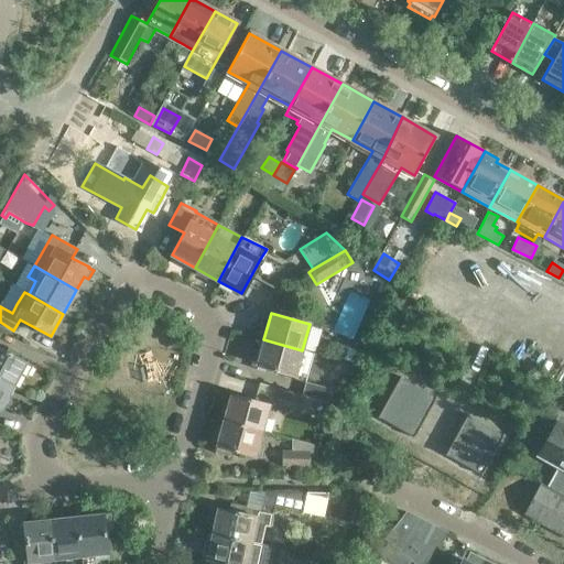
[(295,377),(302,350),(263,339),(257,366),(295,377)]
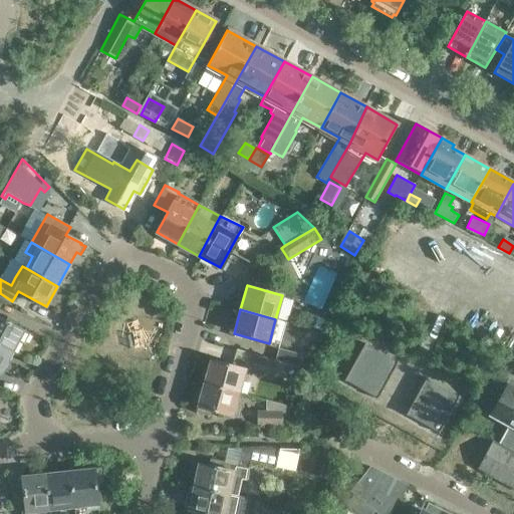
[(23,331),(23,330),(0,317),(0,345),(11,352),(18,339),(23,341),(27,333),(23,331)]
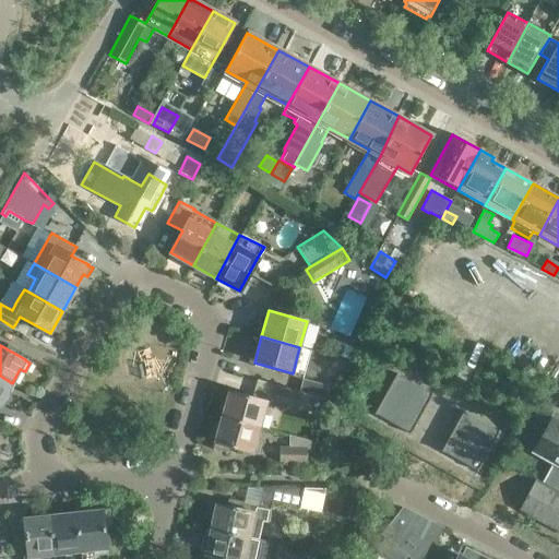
[(340,345),(335,355),(347,359),(352,349),(340,345)]
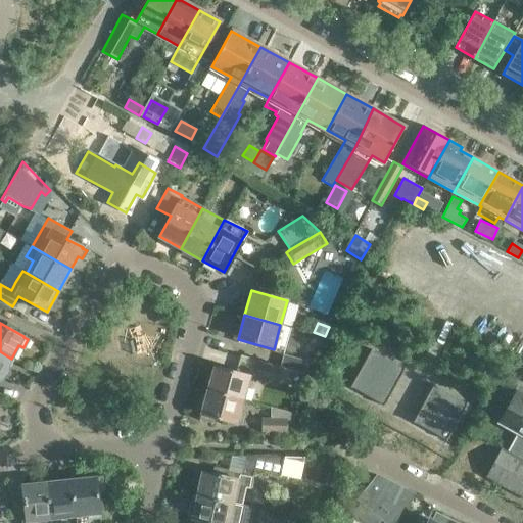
[(384,407),(405,369),(372,350),(350,387),(384,407)]
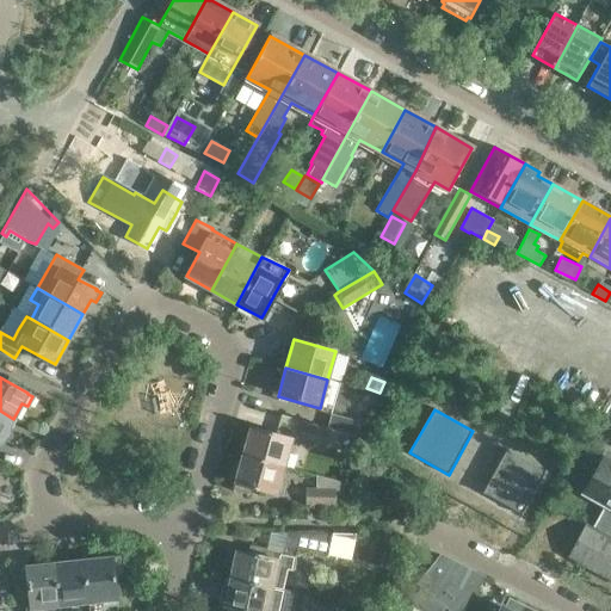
[(0,442),(13,419),(0,411),(0,442)]
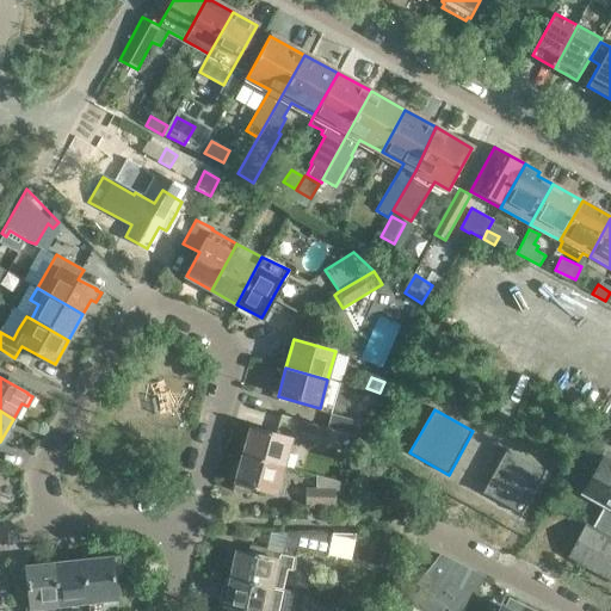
[(331,414),(326,429),(332,431),(356,437),(360,423),(331,414)]
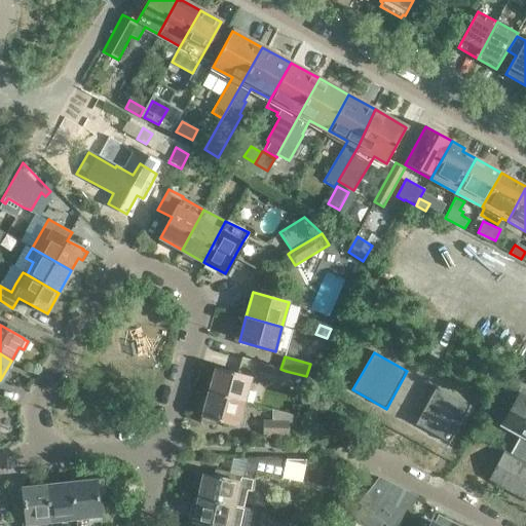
[(286,371),(280,369),(260,363),(256,376),(282,383),(282,384),(300,389),(306,376),(286,371)]
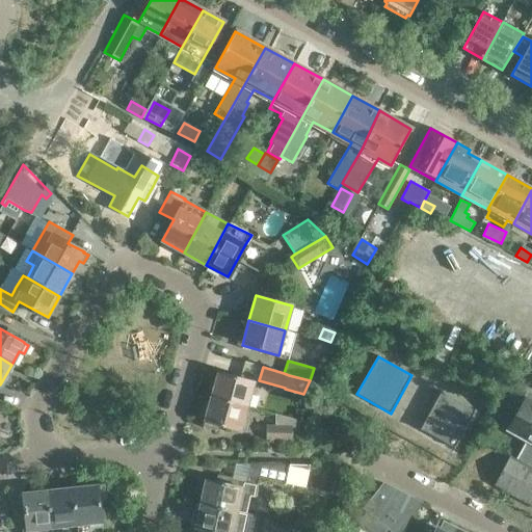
[(531,367),(523,386),(531,391),(531,367)]
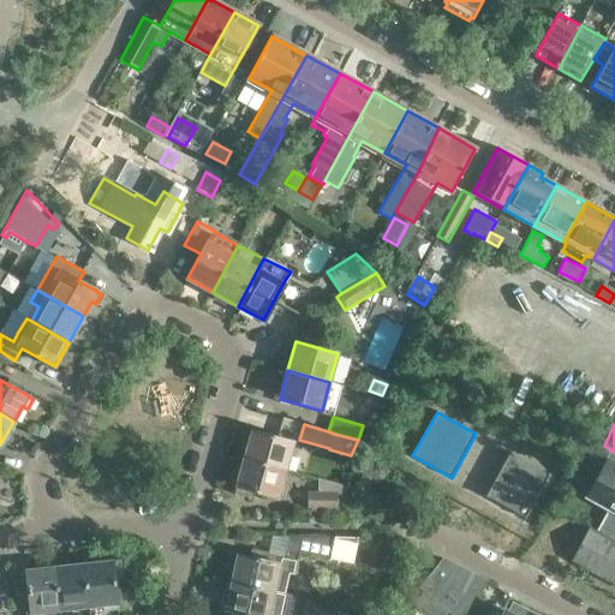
[(244,459),(286,471),(290,457),(296,458),(299,446),(293,443),(294,443),(252,431),(244,459)]
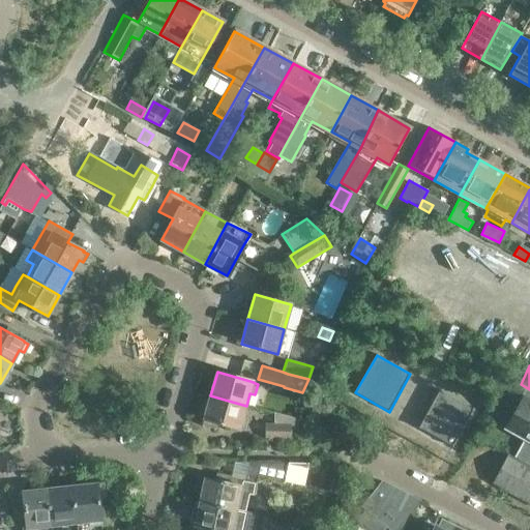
[(453,447),(474,409),(439,390),(418,429),(453,447)]
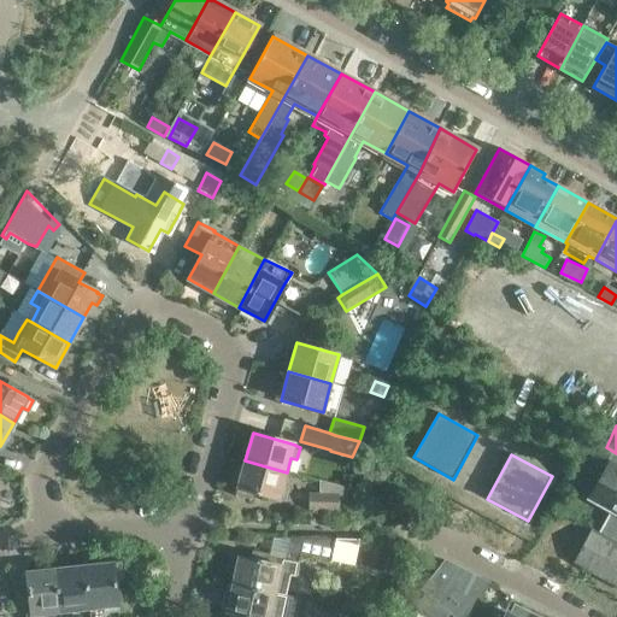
[(283,487),(287,472),(245,460),(238,488),(236,495),(251,499),(252,493),(280,500),(280,499),(286,500),(289,488),(283,487)]
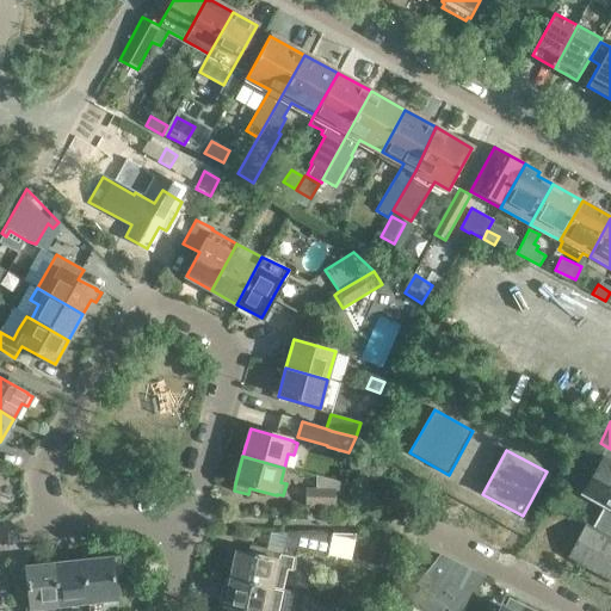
[(568,556),(610,580),(610,463),(602,458),(581,494),(604,507),(592,528),(585,524),(568,556)]
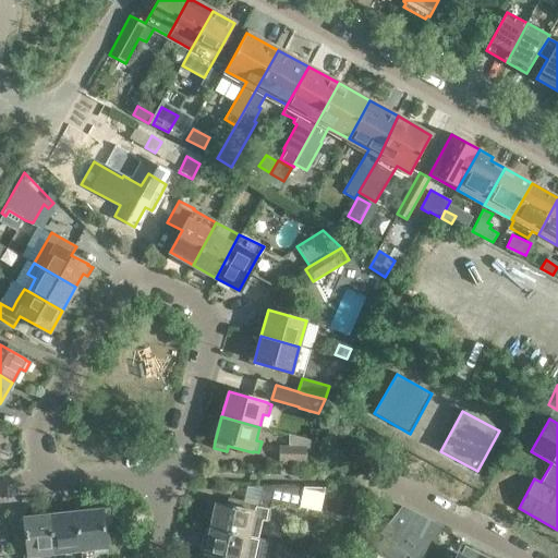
[(310,448),(310,440),(288,434),(288,447),(278,447),(278,461),(305,461),(306,448),(310,448)]
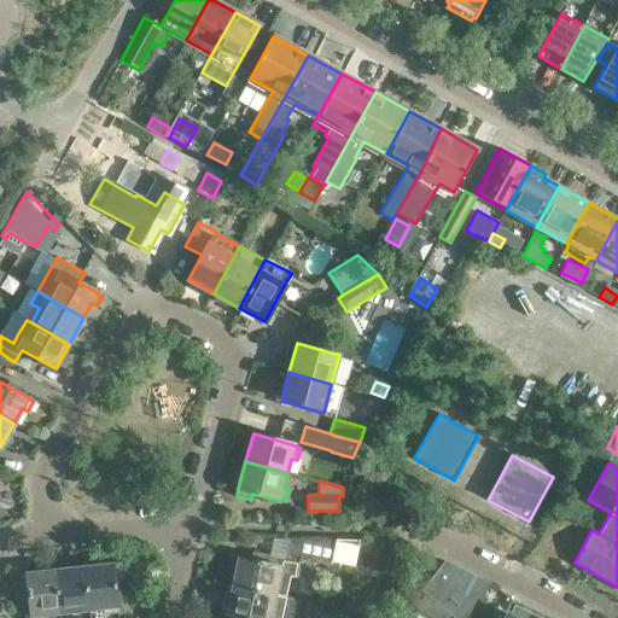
[(233,587),(275,595),(286,596),(290,577),(295,578),(299,557),(331,563),(355,566),(360,540),(336,540),(274,538),(270,555),(254,551),(250,560),(239,558),(239,559),(233,558),(231,567),(237,570),(233,587)]
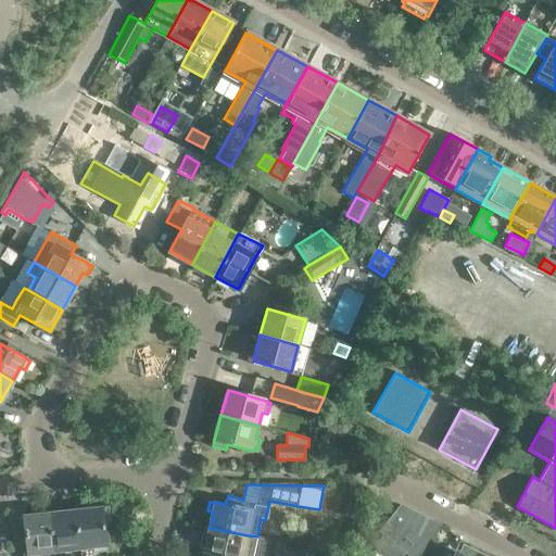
[(354,518),(357,504),(349,502),(345,516),(354,518)]
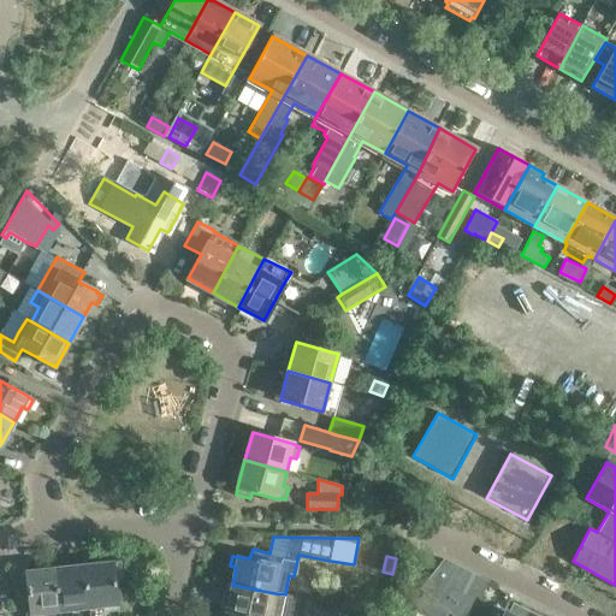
[(86,564),(90,606),(106,605),(106,610),(119,608),(116,575),(122,575),(120,561),(86,564)]
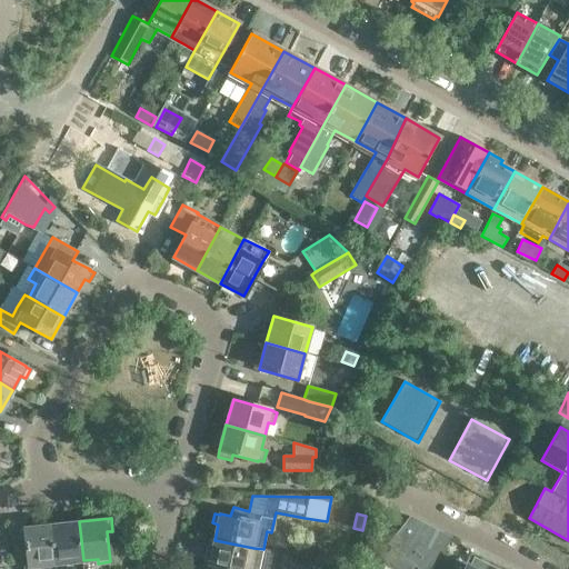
[(390,543),(393,546),(416,565),(421,568),(428,568),(442,551),(450,537),(411,518),(390,543)]
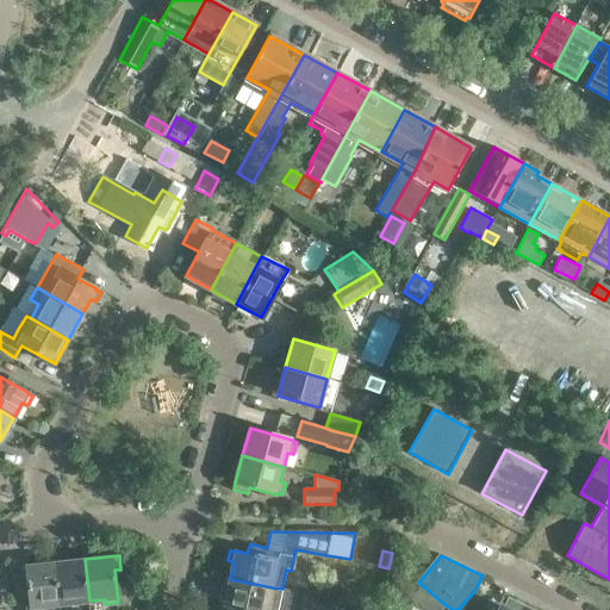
[(60,604),(89,601),(85,559),(55,562),(60,604)]
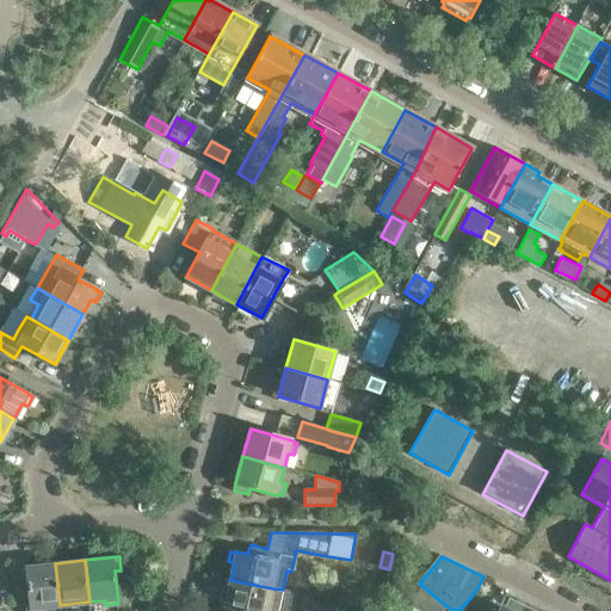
[(44,610),(44,606),(60,605),(55,563),(28,566),(32,608),(25,609),(25,610),(44,610)]
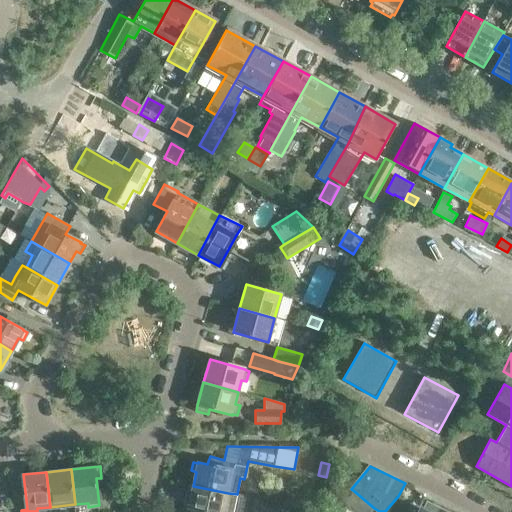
[(193,486),(188,509),(201,511),(233,511),(237,494),(228,493),(193,486)]
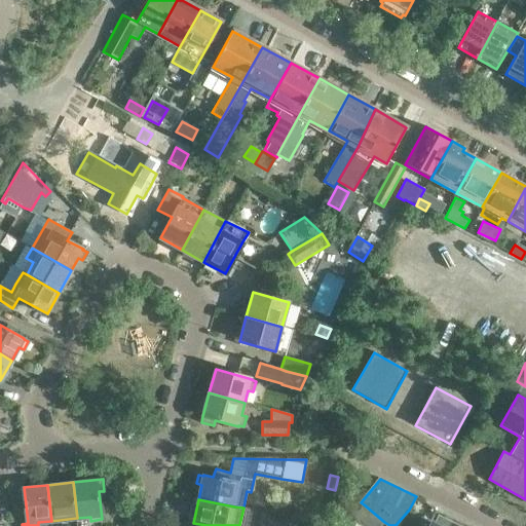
[(380,525),(384,522),(364,504),(355,516),(368,525),(380,525)]
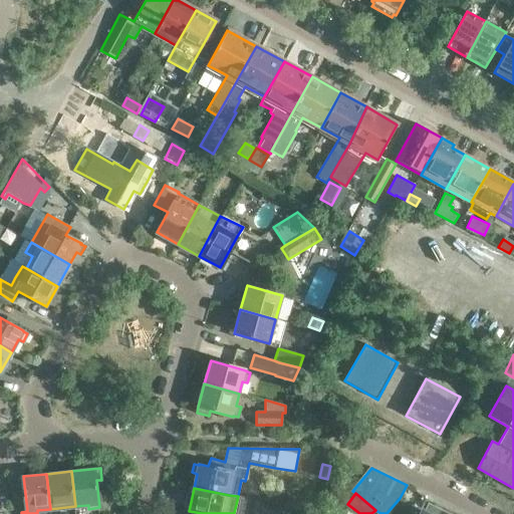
[(450,513),(433,505),(430,513),(413,506),(408,513),(450,513)]
